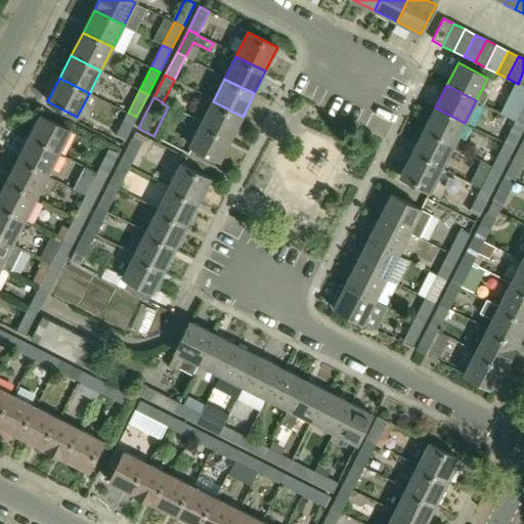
[(231,139),(243,117),(213,101),(202,124),(231,139)]
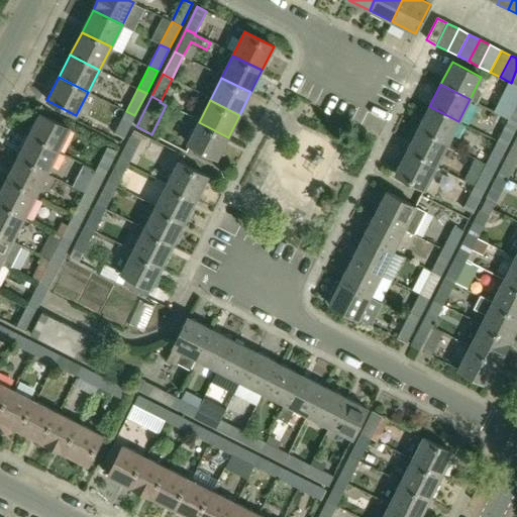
[(516,102),(508,120),(516,124),(516,123),(516,102)]
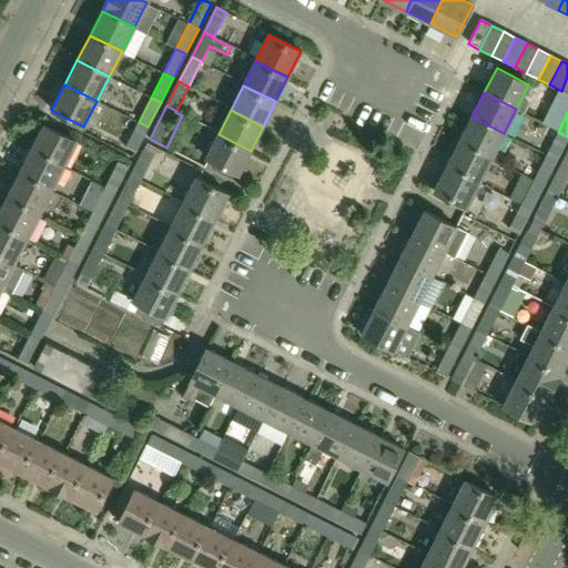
[(492,158),(504,133),(472,117),(459,141),(492,158)]
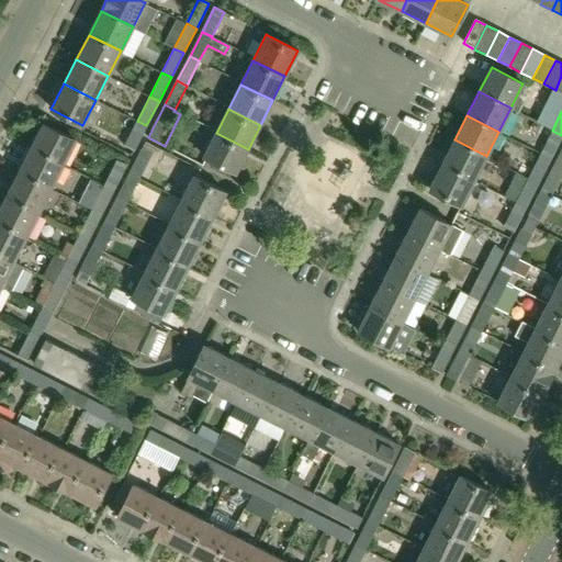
[(134,150),(146,125),(137,121),(124,146),(134,150)]
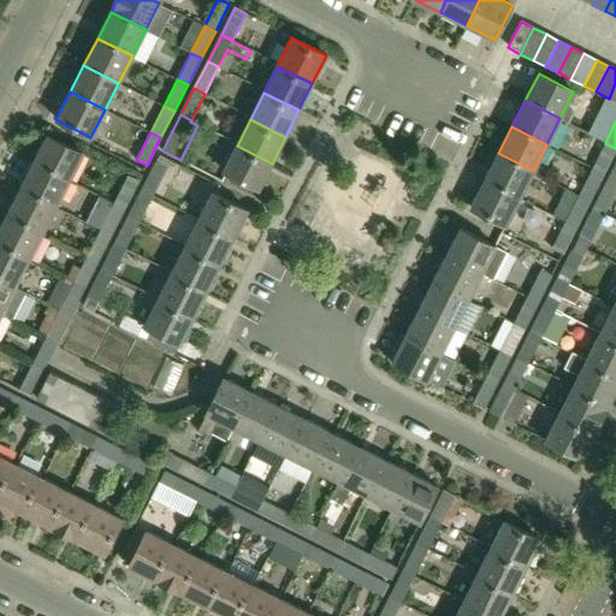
[(70,179),(83,153),(48,135),(34,161),(70,179)]
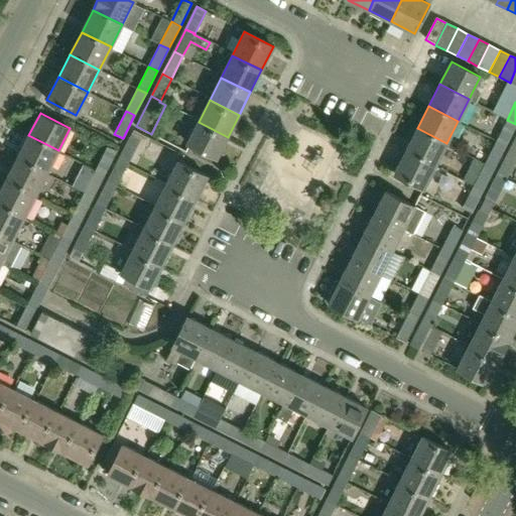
[(507,120),(495,143),(504,148),(515,124),(507,120)]
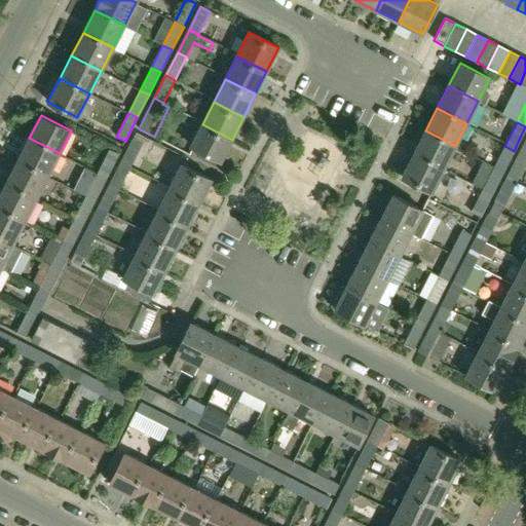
[(221,161),(232,140),(202,124),(191,147),(221,161)]
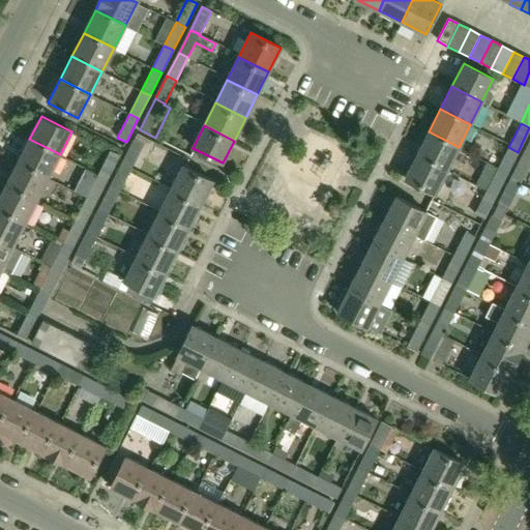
[(447,170),(459,147),(429,131),(417,154),(447,170)]
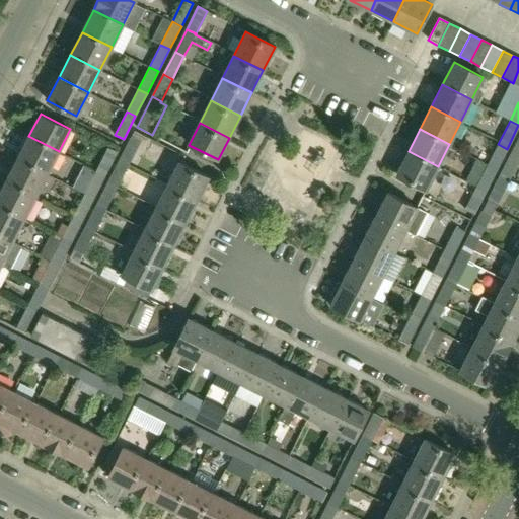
[(134,132),(131,137),(120,160),(129,164),(143,136),(134,132)]
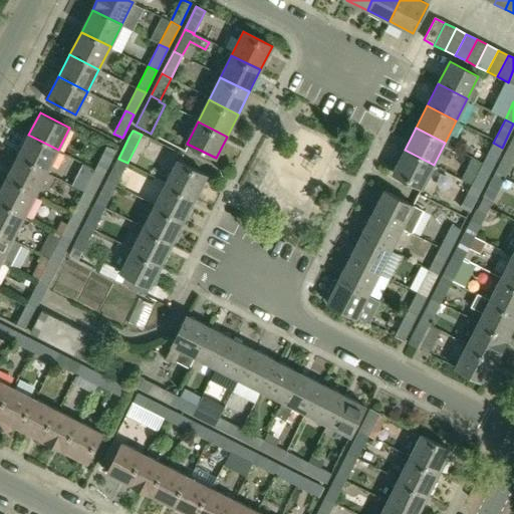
[(46,172),(58,150),(28,135),(17,157),(46,172)]
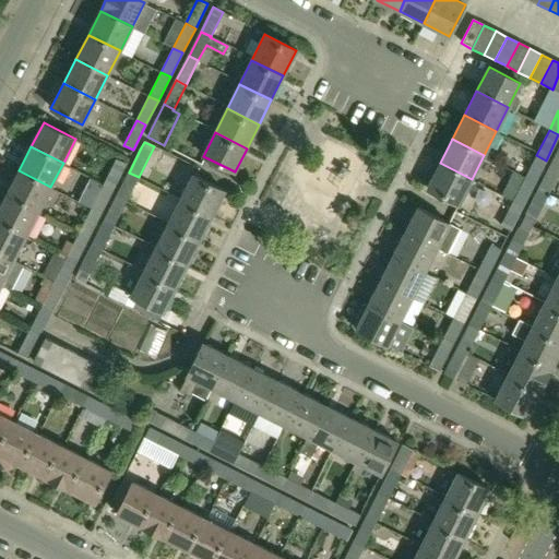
[(536,155),(523,181),(533,186),(546,161),(536,155)]
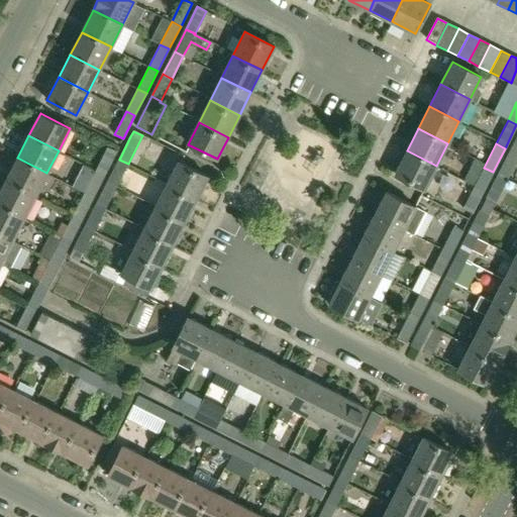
[(96,170),(105,175),(116,151),(107,147),(96,170)]
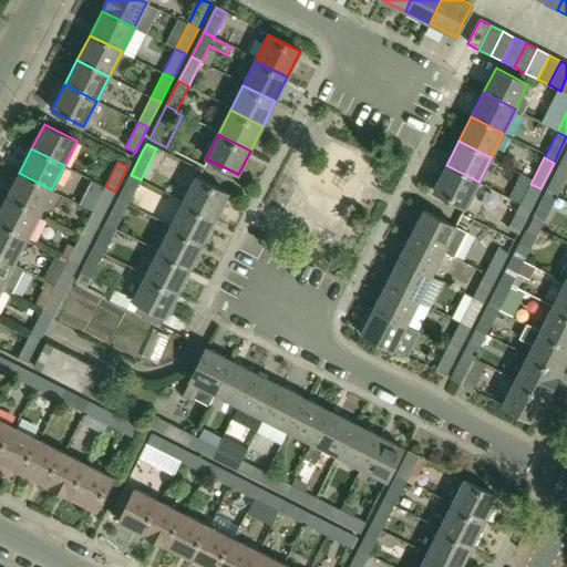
[(465,207),(478,182),(446,165),(433,191),(465,207)]
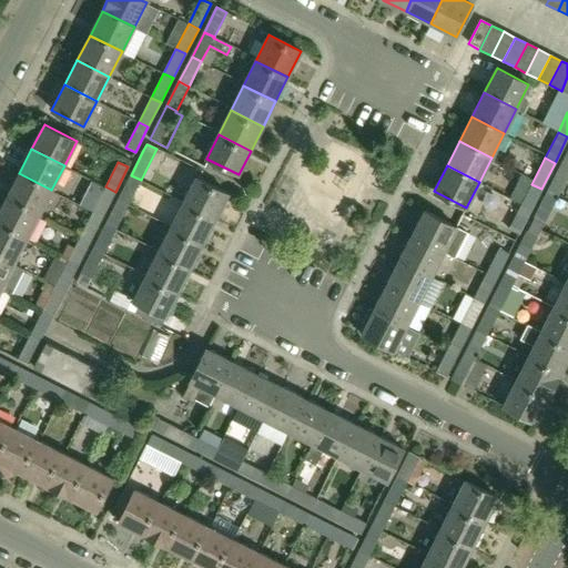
[(557,196),(567,175),(567,172),(559,169),(548,192),(557,196)]
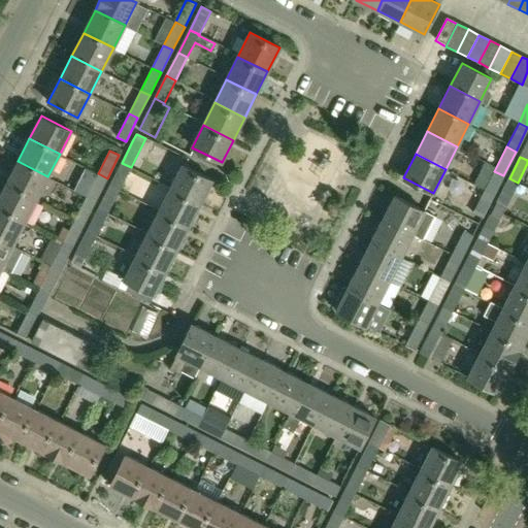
[(36,199),(47,176),(18,161),(6,185),(36,199)]
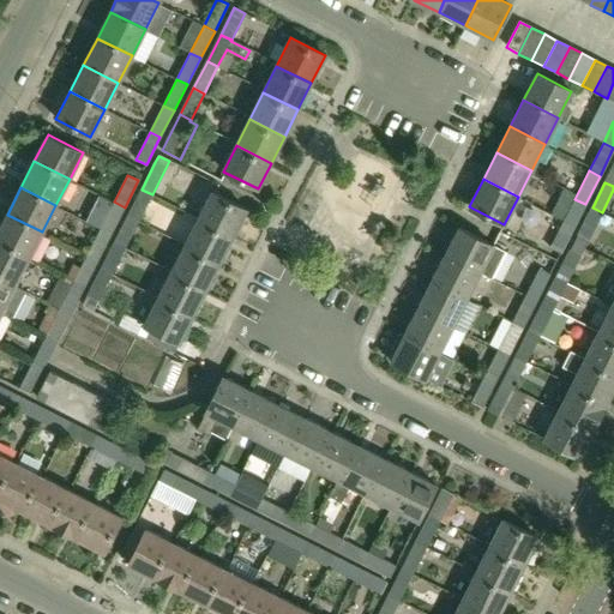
[(152,194),(142,190),(128,216),(139,222),(152,194)]
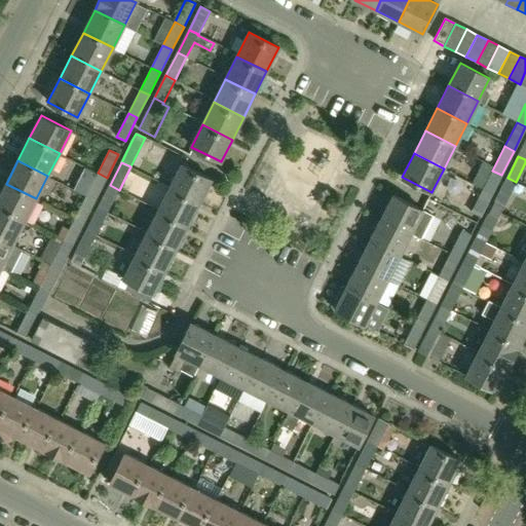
[(199,203),(212,179),(182,164),(170,189),(199,203)]
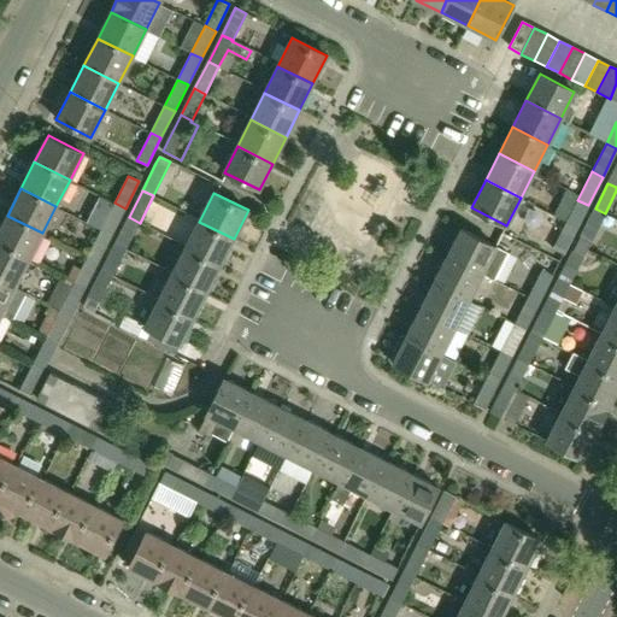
[(574,234),(588,205),(577,200),(565,223),(563,228),(574,234)]
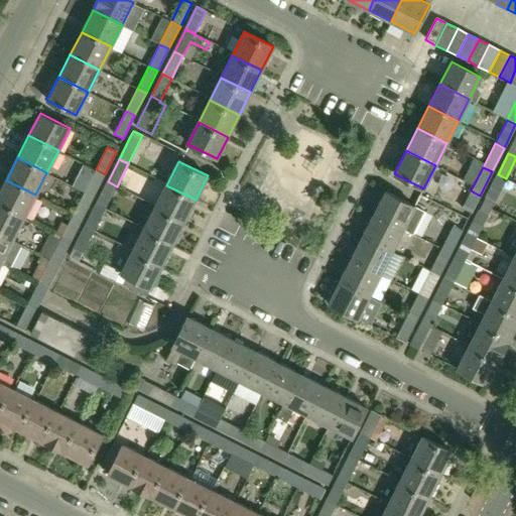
[(125,180),(146,189),(151,177),(130,168),(125,180)]
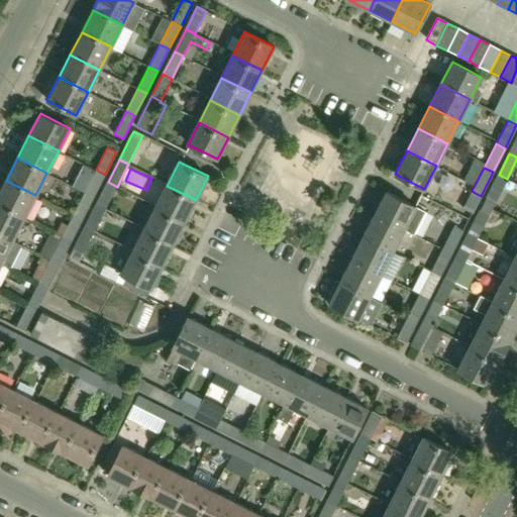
[(105,175),(96,170),(85,192),(94,197),(105,175)]
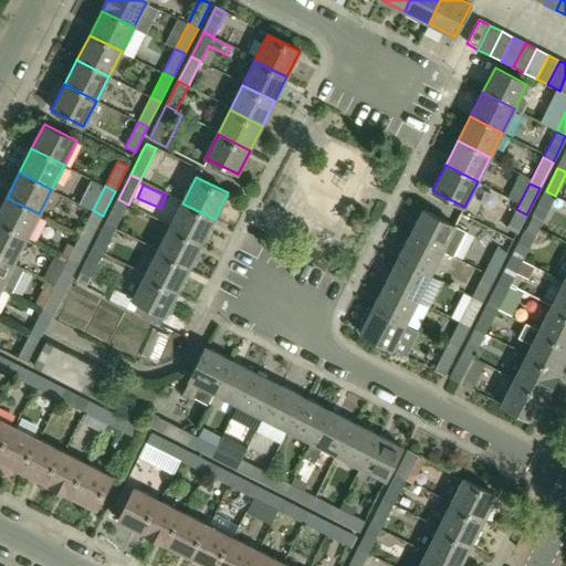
[(530,223),(538,229),(555,196),(546,191),(530,223)]
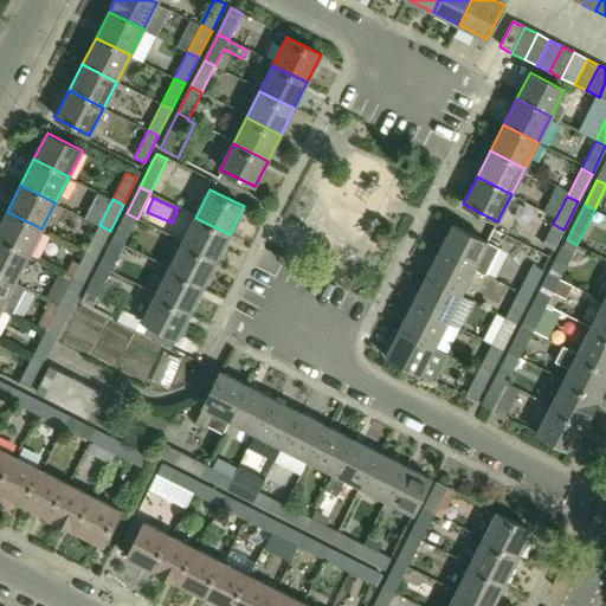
[(42,229),(7,212),(0,225),(0,240),(28,256),(42,229)]
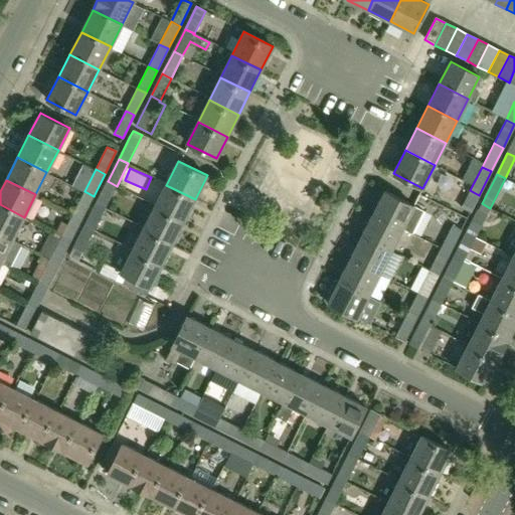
[(97,203),(105,208),(117,186),(108,181),(97,203)]
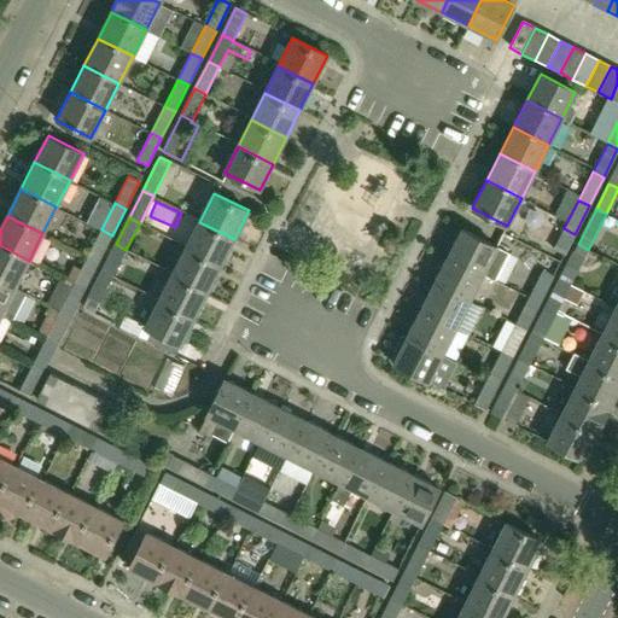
[(221,266),(234,239),(199,222),(186,249),(221,266)]
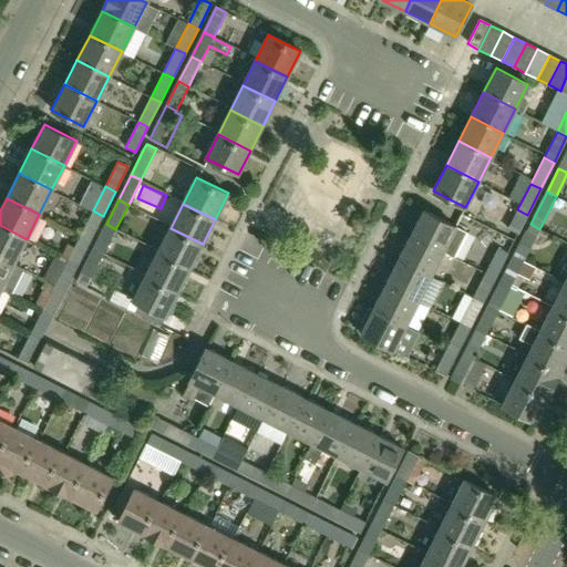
[(517,234),(527,215),(517,209),(504,236),(514,240),(517,234)]
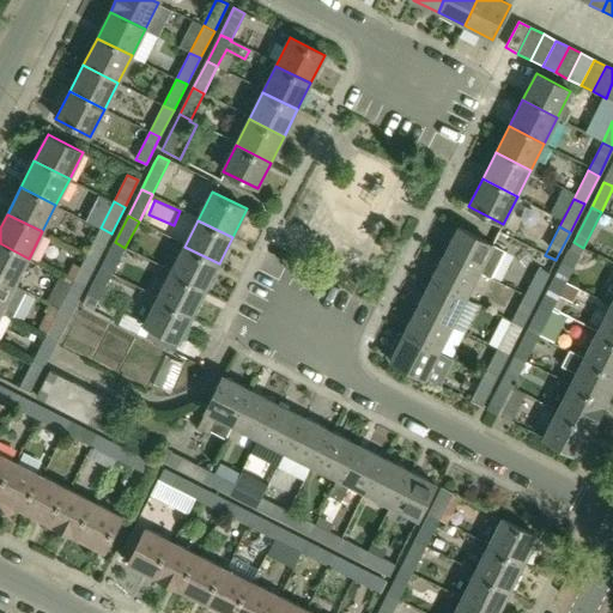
[(111,234),(101,228),(87,254),(98,260),(111,234)]
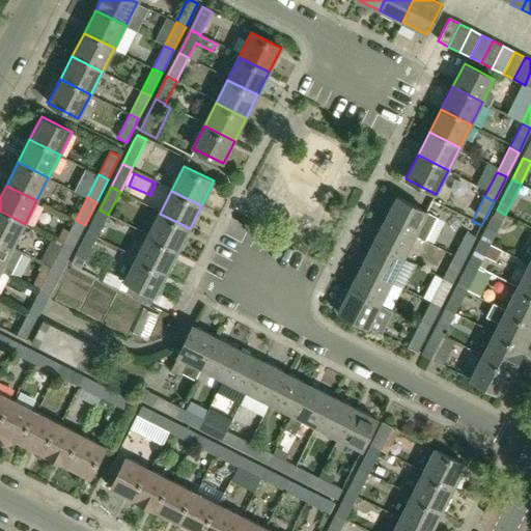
[(423,240),(435,216),(396,197),(384,220),(415,235),(423,240)]
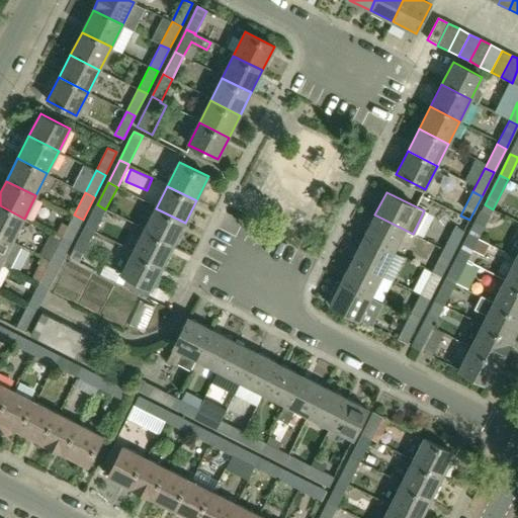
[(85,228),(94,232),(105,209),(97,204),(85,228)]
